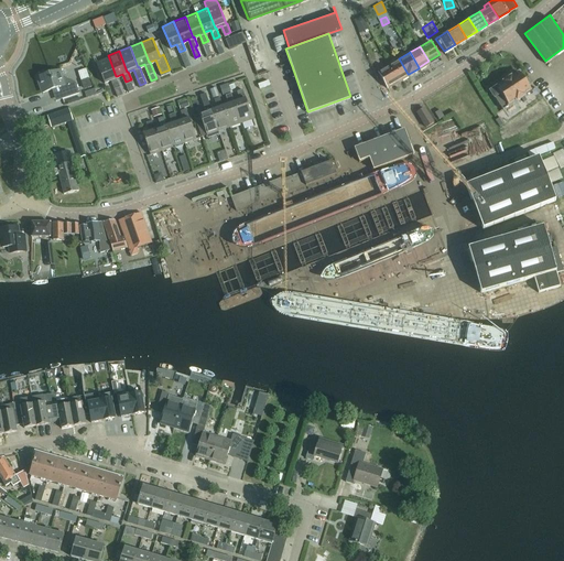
[(108,55),(97,61),(105,81),(111,78),(115,86),(120,84),(117,76),(116,76),(108,55)]
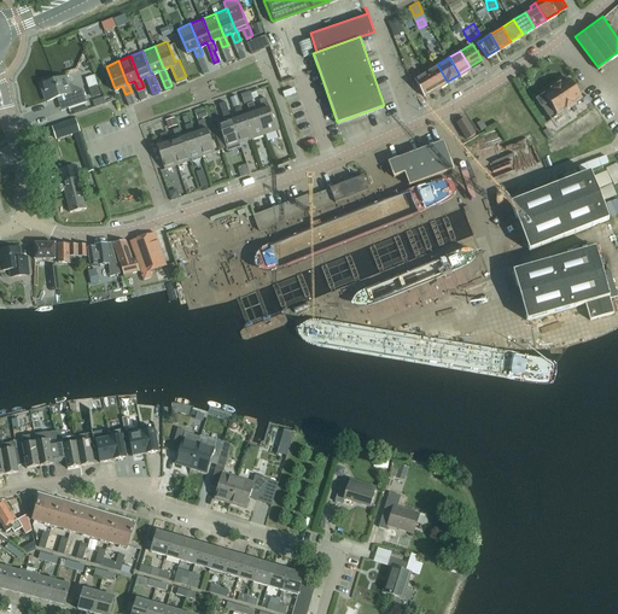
[(426,71),(436,87),(447,81),(437,64),(426,71)]
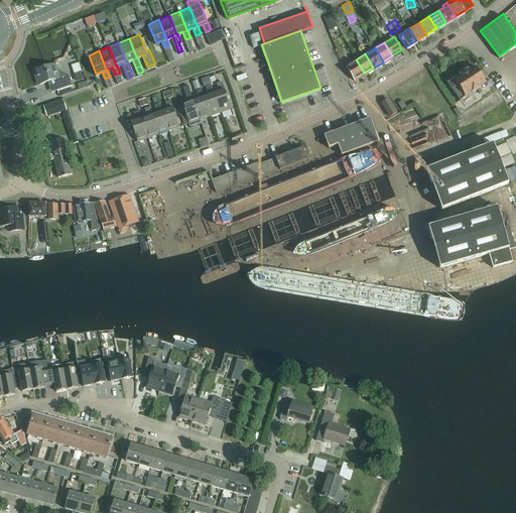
[(364,73),(356,59),(346,65),(354,79),(364,73)]
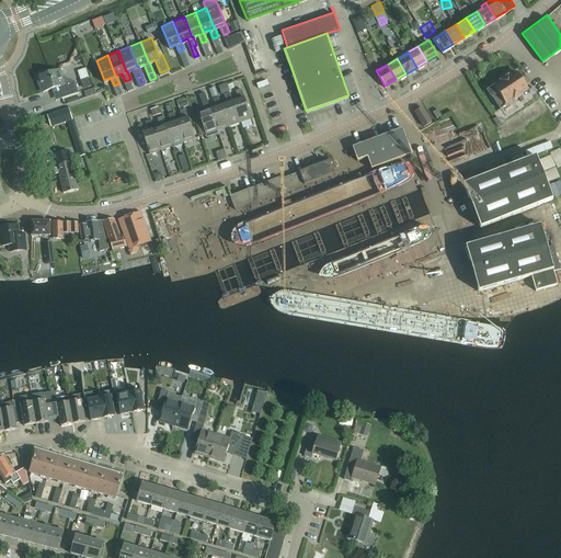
[(76,80),(61,72),(59,67),(37,75),(43,89),(58,83),(63,95),(79,90),(76,80)]
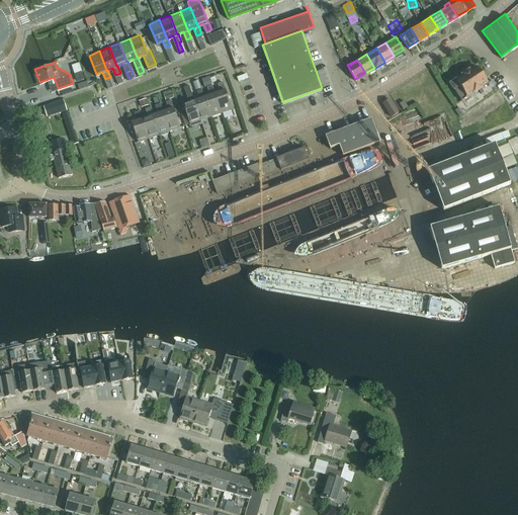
[(463,74),(451,81),(462,98),(465,96),(466,98),(468,97),(467,94),(475,90),(475,91),(480,88),(481,90),(484,88),(483,86),(482,85),(488,81),(478,64),(469,69),(469,68),(462,73),(463,74)]
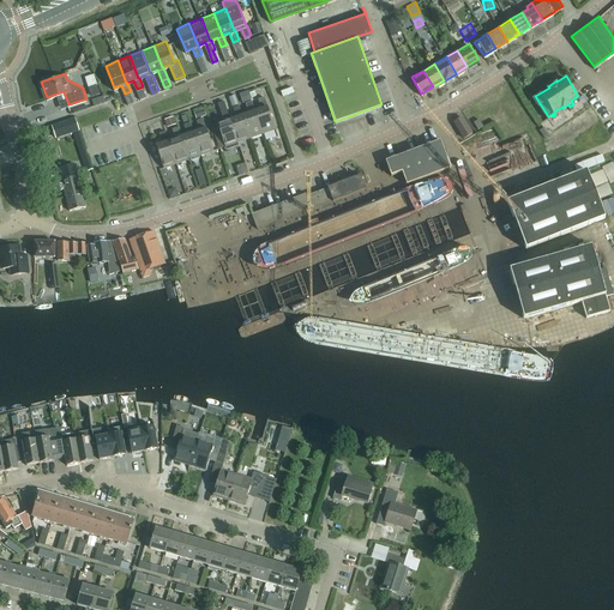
[(91,94),(100,91),(96,82),(88,85),(91,94)]
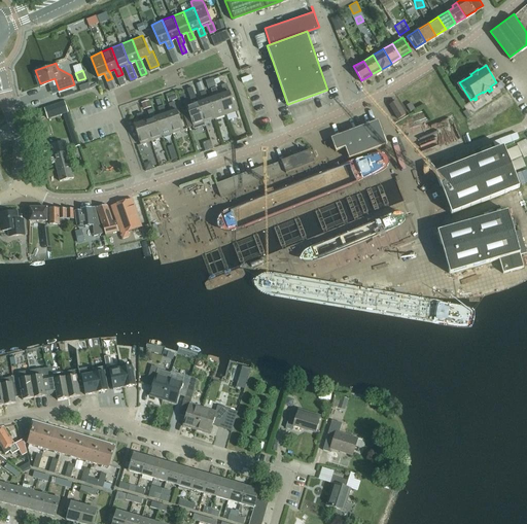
[(196,81),(199,90),(205,88),(202,79),(196,81)]
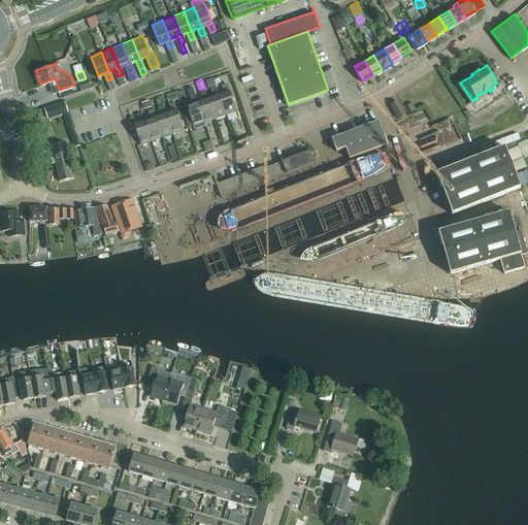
[(508,79),(498,85),(501,91),(512,86),(508,79)]
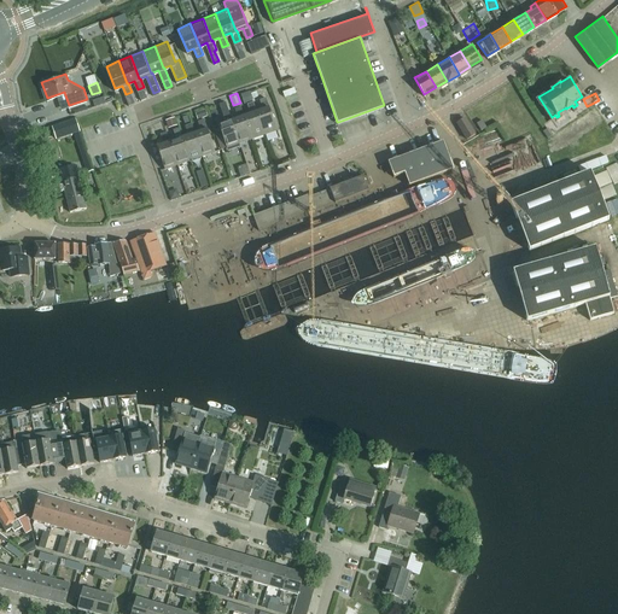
[(262,107),(256,109),(264,132),(277,128),(266,95),(260,98),(262,107)]
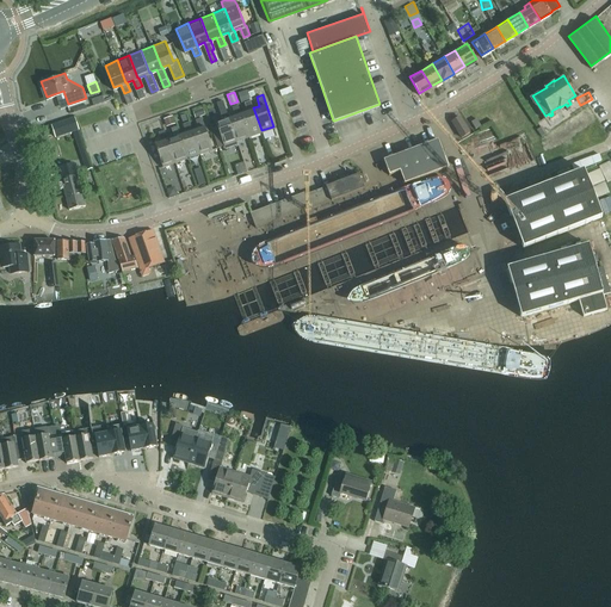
[(223,98),(217,100),(223,118),(216,121),(223,143),(236,140),(229,117),(223,98)]
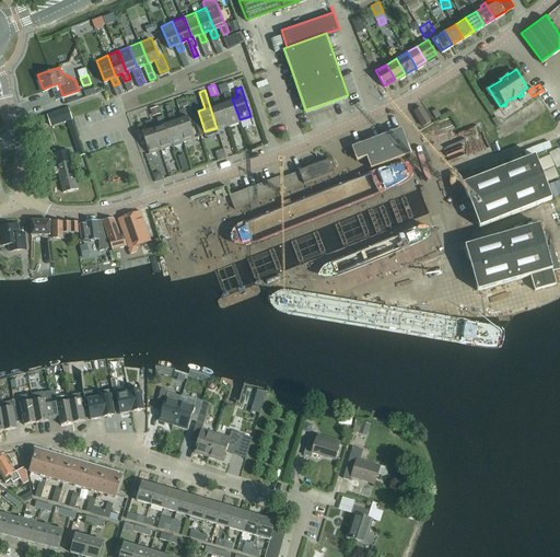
[(224,92),(228,101),(221,103),(228,124),(240,119),(232,99),(230,90),(224,92)]
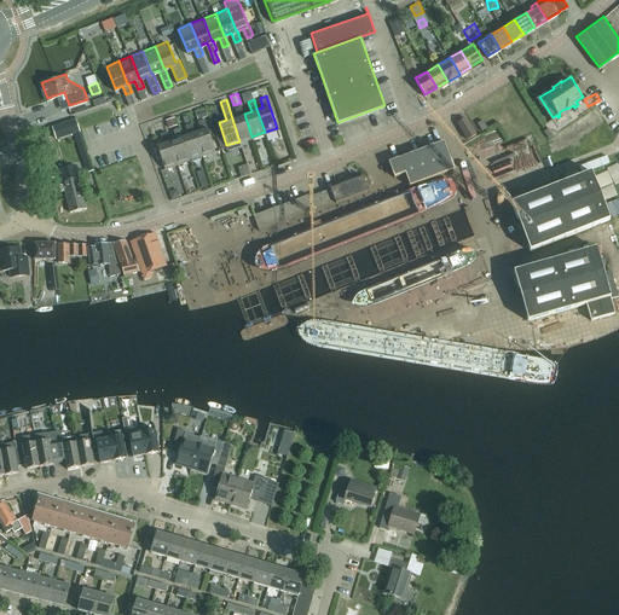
[(232,119),(239,141),(252,137),(244,114),(241,104),(235,106),(238,116),(232,119)]
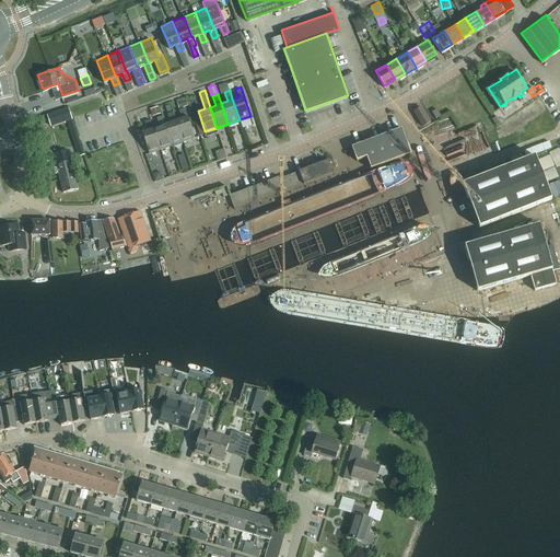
[(421,105),(413,109),(422,124),(430,119),(421,105)]
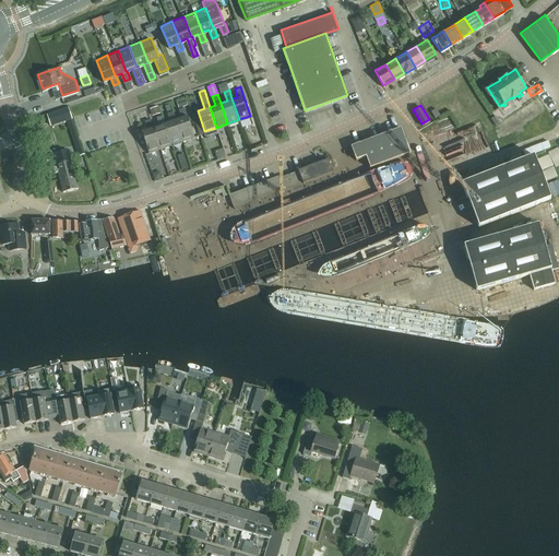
[(71,116),(68,106),(47,113),(50,122),(71,116)]
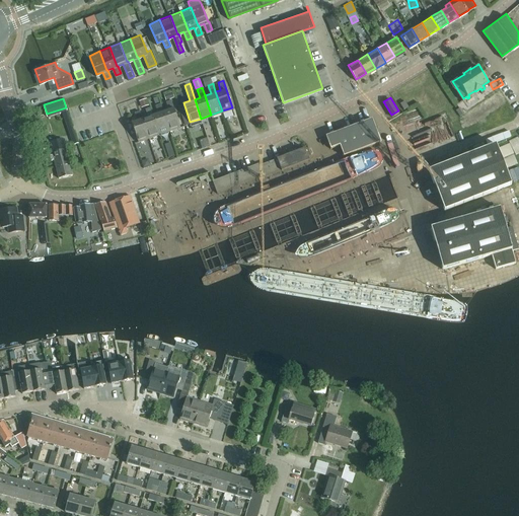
[(163,109),(170,129),(180,125),(173,106),(174,105),(171,98),(166,100),(168,107),(163,109)]
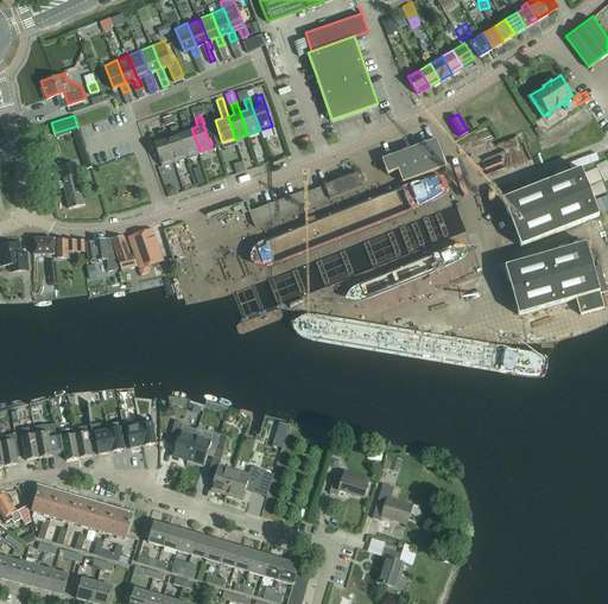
[(479,124),(474,115),(468,119),(473,126),(479,124)]
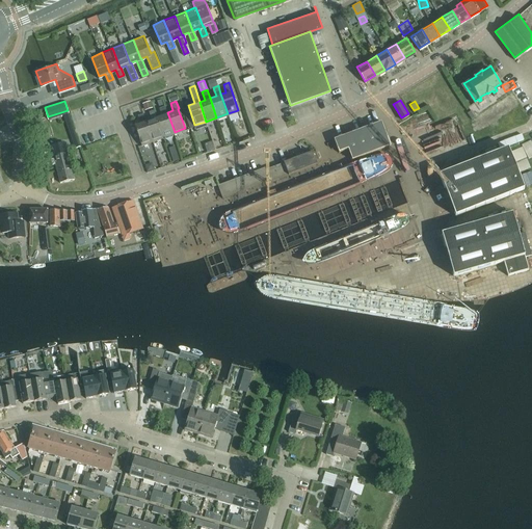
[(175,132),(167,112),(164,104),(159,106),(162,114),(157,116),(164,136),(175,132)]
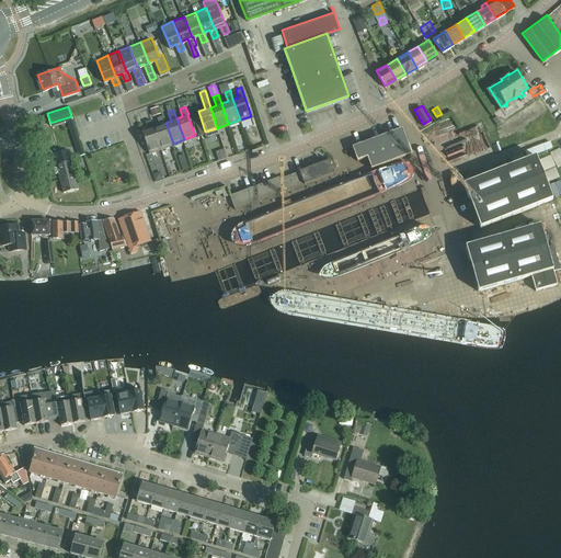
[(173,144),(165,123),(162,114),(157,116),(159,125),(155,126),(161,147),(173,144)]
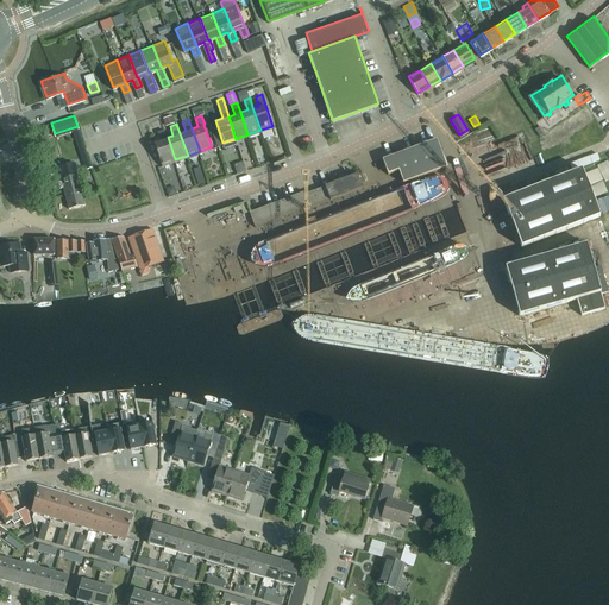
[(534,127),(539,134),(545,131),(540,124),(534,127)]
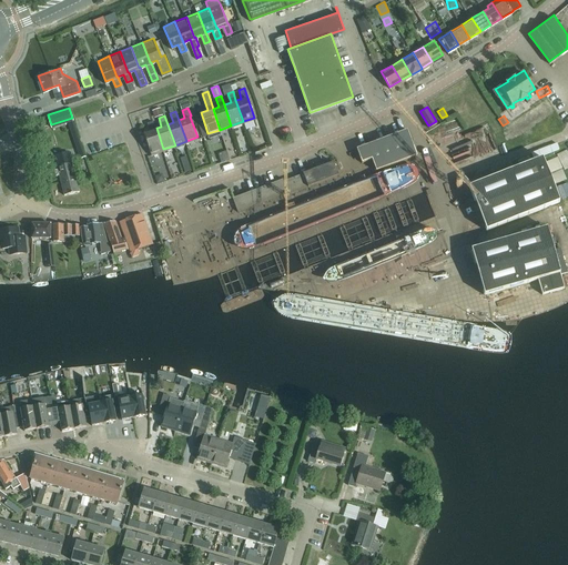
[(163,149),(156,128),(153,120),(148,121),(151,130),(144,132),(152,153),(163,149)]
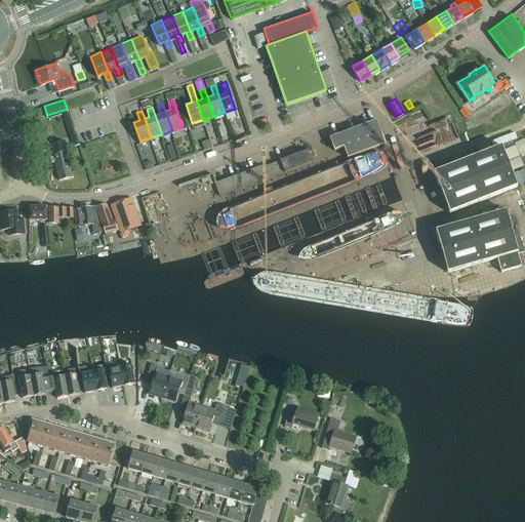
[(329,135),(334,149),(342,146),(347,156),(385,142),(376,118),(329,135)]
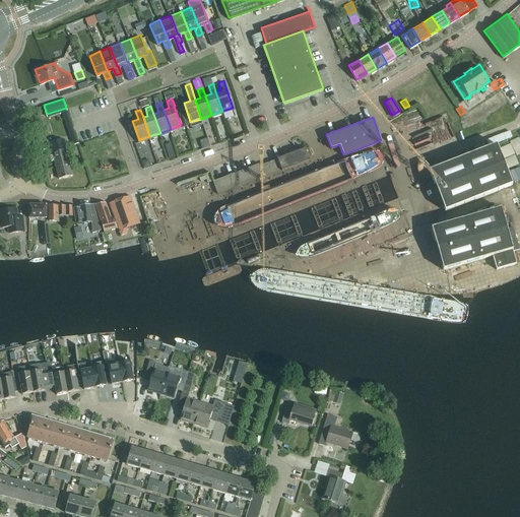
[(217,128),(219,137),(228,136),(226,127),(217,128)]
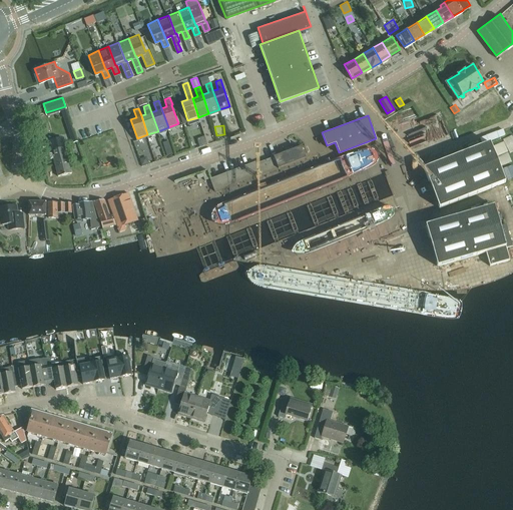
[(54,155),(59,173),(70,170),(64,145),(62,136),(57,137),(56,136),(55,137),(55,138),(50,139),(52,148),(53,155),(54,155)]
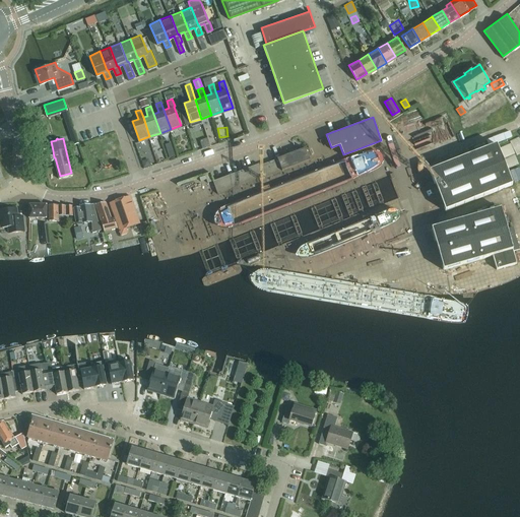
[(445,209),(512,183),(497,142),(430,170),(445,209)]
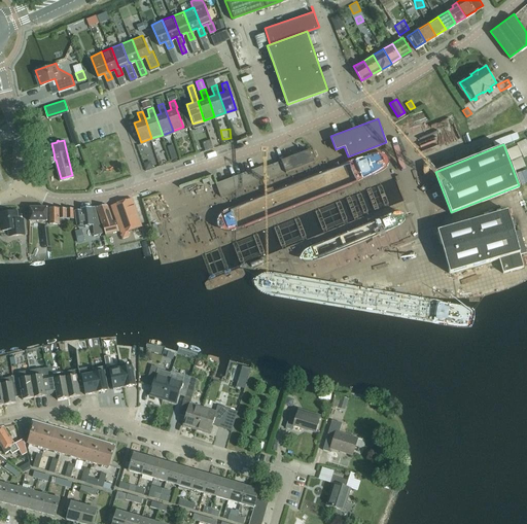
[(309,148),(264,166),(262,164),(261,164),(261,165),(216,182),(216,181),(215,182),(220,194),(266,176),(267,178),(313,161),(314,162),(314,161),(309,148)]
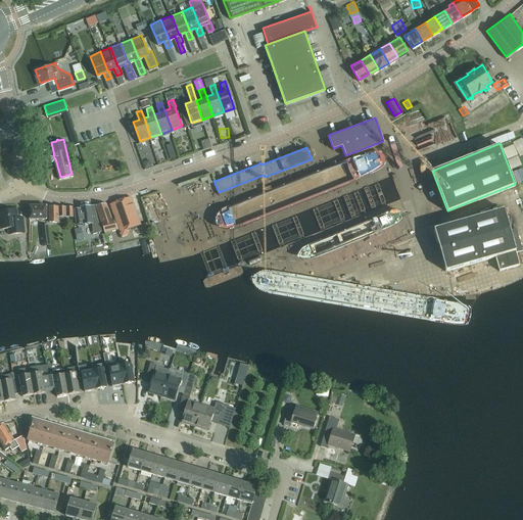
[(273,190),(256,196),(258,202),(275,196),(273,190)]
